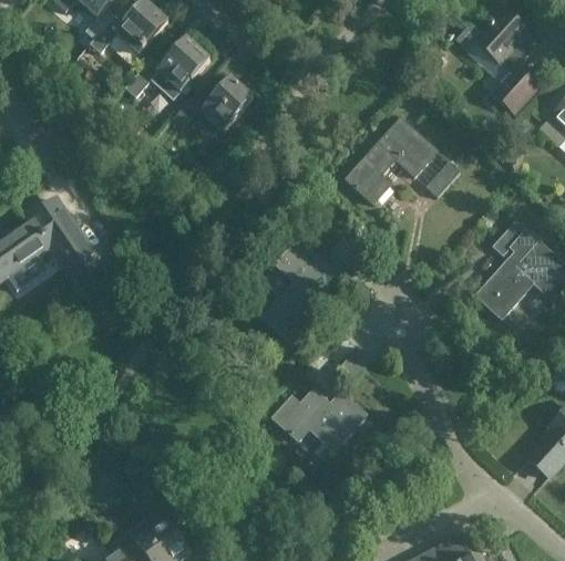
[(52,0),(63,10),(72,0),(76,0),(95,17),(83,30),(92,38),(113,14),(104,7),(110,0),(52,0)]
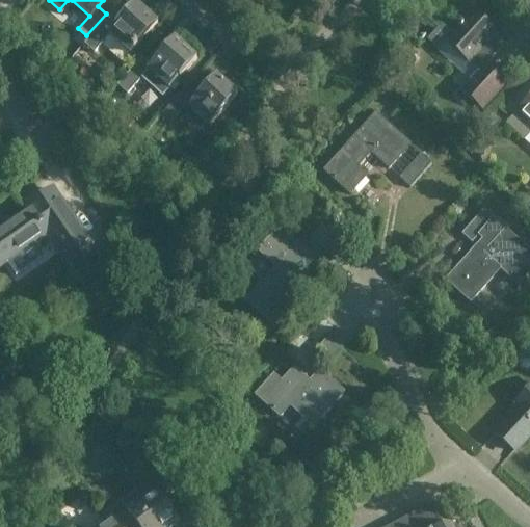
[(86,35),(82,40),(93,49),(107,31),(128,50),(156,20),(134,0),(115,22),(106,14),(86,35)]
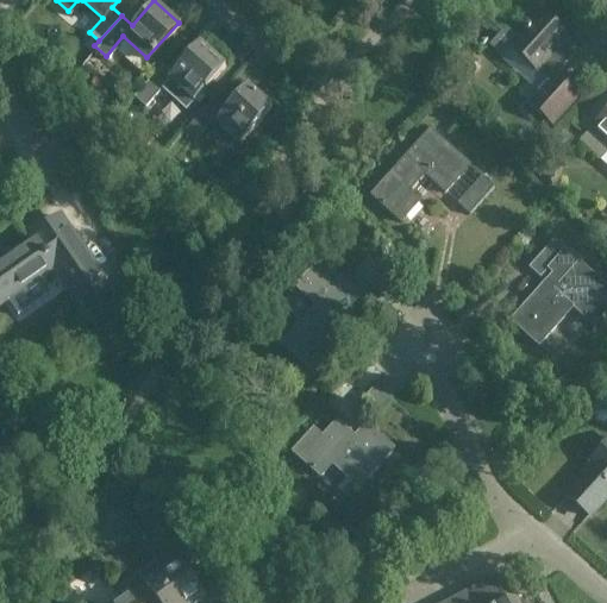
[(543,74),(574,39),(538,7),(507,42),(543,74)]
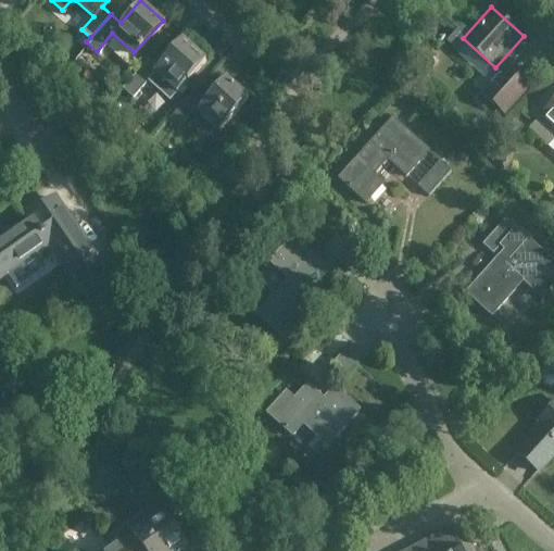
[(147,55),(121,85),(131,95),(147,77),(168,97),(175,89),(204,57),(181,37),(156,64),(147,55)]
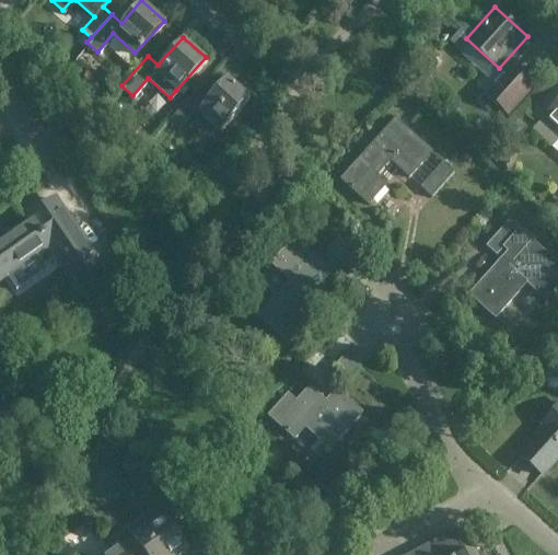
[(508,65),(484,91),(496,102),(507,112),(531,85),(520,76),(508,65)]
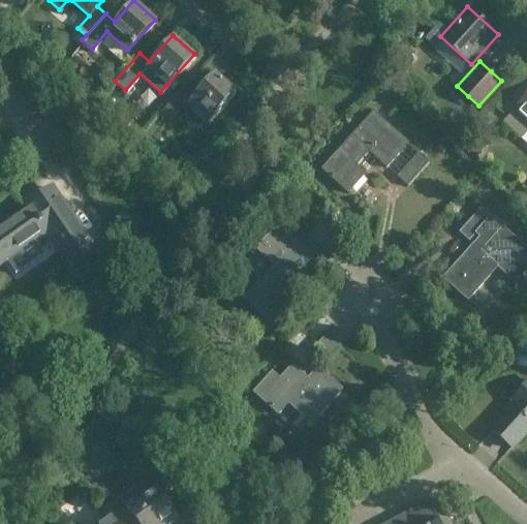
[(207,121),(214,114),(235,90),(214,72),(195,94),(183,83),(159,109),(168,118),(184,100),(207,121)]
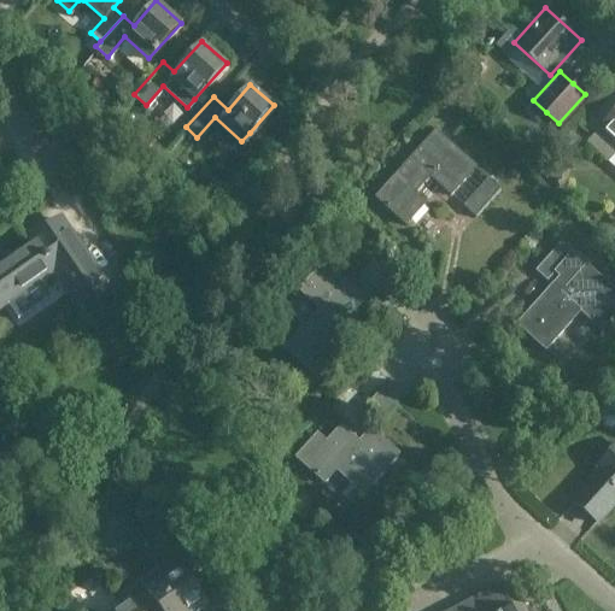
[(614,107),(586,140),(607,158),(614,148),(614,107)]
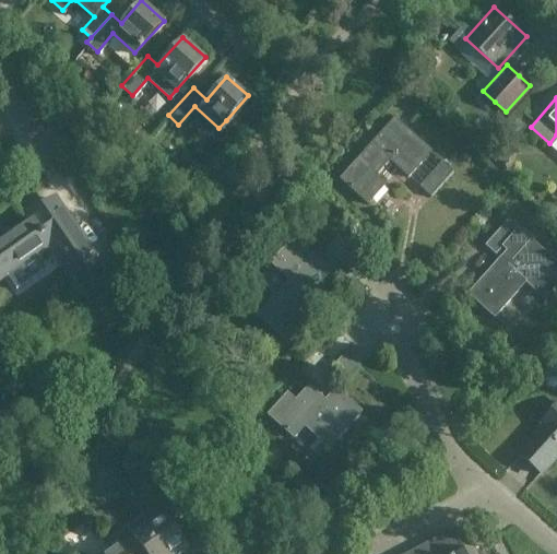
[(393,116),(340,176),(366,200),(383,180),(374,172),(388,155),(406,173),(429,148),(393,116)]
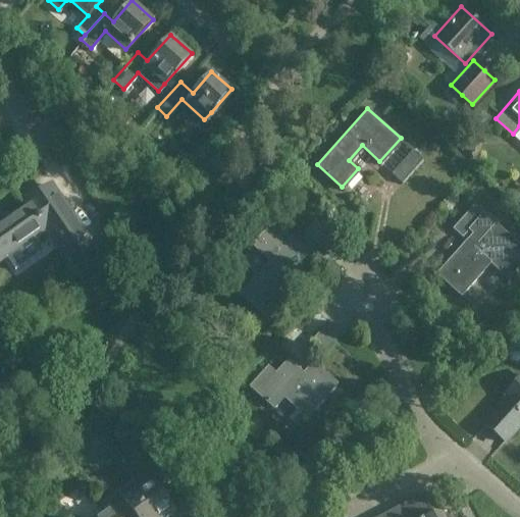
[(474,131),(488,115),(480,108),(466,123),(474,131)]
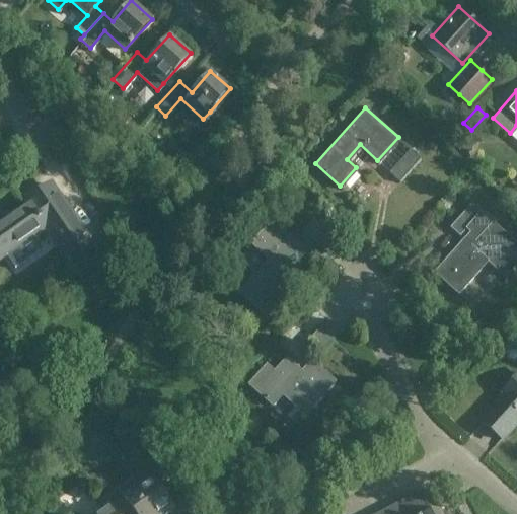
[(398,179),(419,156),(409,146),(387,170),(398,179)]
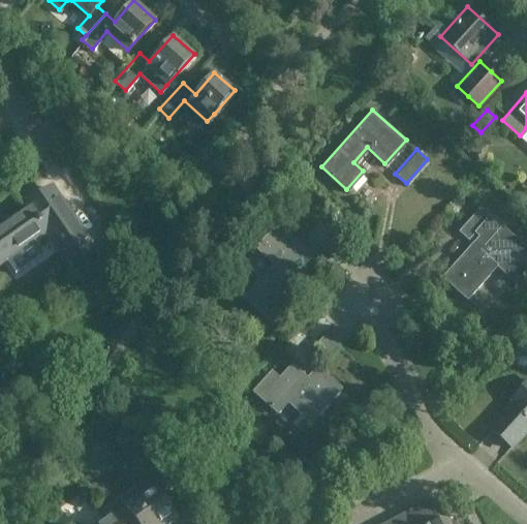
[(0,258),(4,255),(5,256),(20,246),(19,244),(44,226),(57,245),(65,255),(67,256),(72,265),(94,249),(89,241),(90,241),(81,228),(51,184),(27,201),(29,205),(0,224),(0,258)]
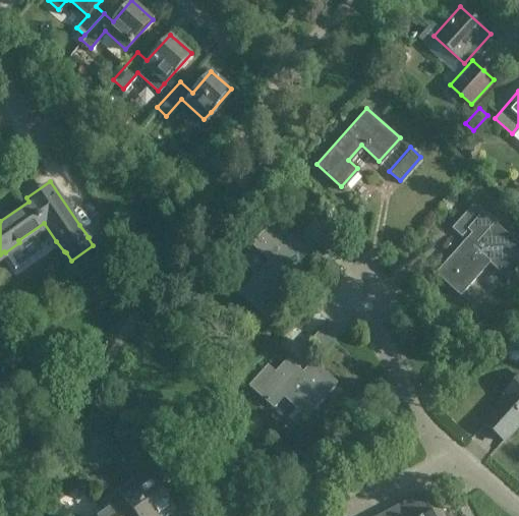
[(460,234),(481,211),(471,202),(450,225),(460,234)]
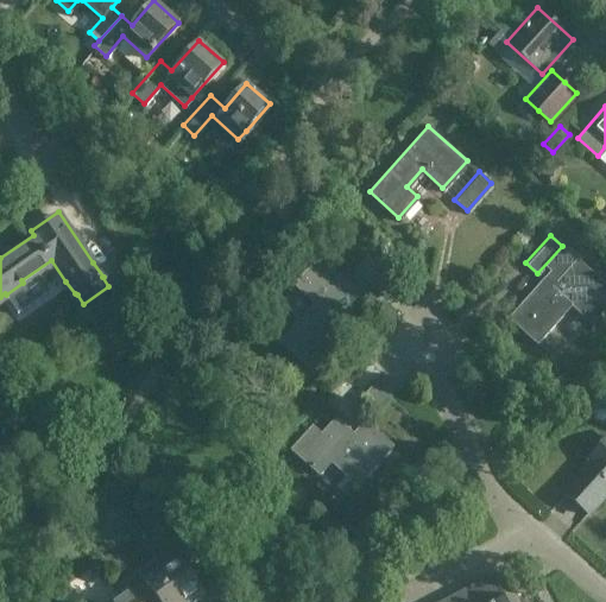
[(543,277),(509,316),(532,337),(536,341),(538,337),(570,302),(591,321),(605,303),(605,285),(576,259),(562,246),(544,266),(549,271),(543,277)]
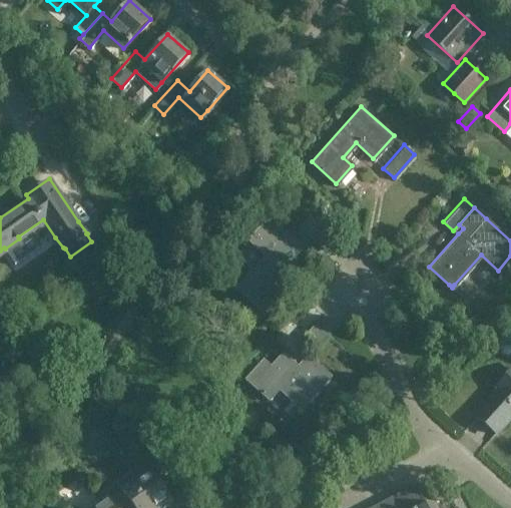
[(298,225),(319,244),(329,233),(308,214),(298,225)]
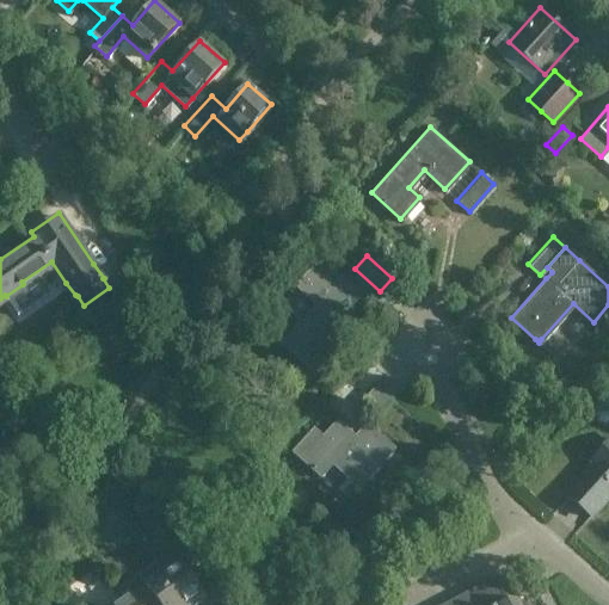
[(317,302),(283,339),(282,340),(308,365),(344,327),(334,319),(360,292),(320,257),(295,284),(317,302)]
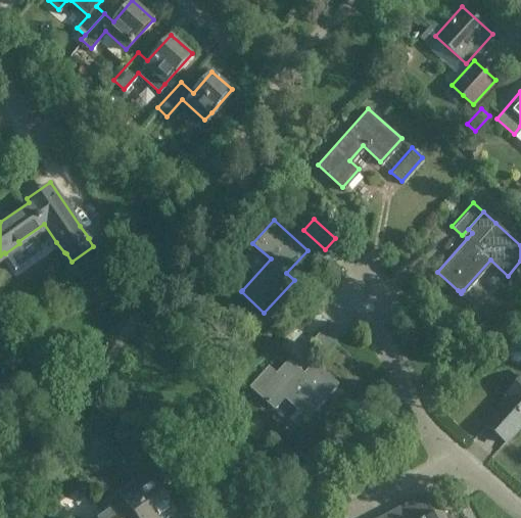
[(250,384),(257,391),(273,406),(283,394),(305,415),(336,382),(313,361),(302,372),(287,358),(275,372),(268,365),(250,384)]
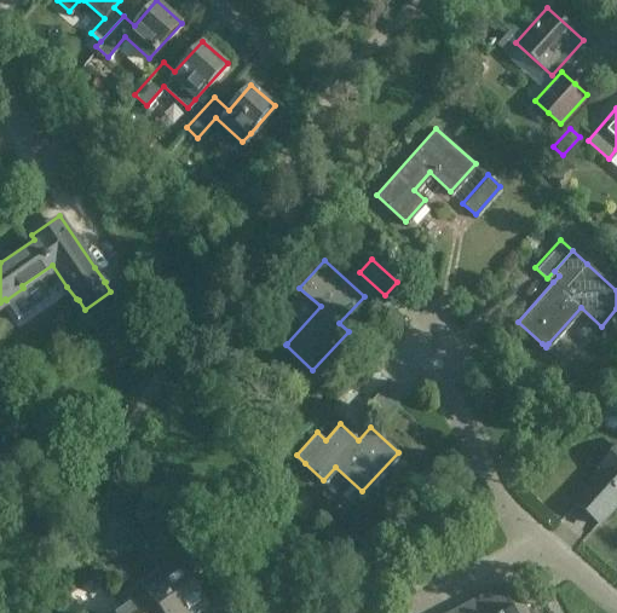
[(616,444),(599,464),(603,468),(575,498),(598,520),(616,497),(616,444)]
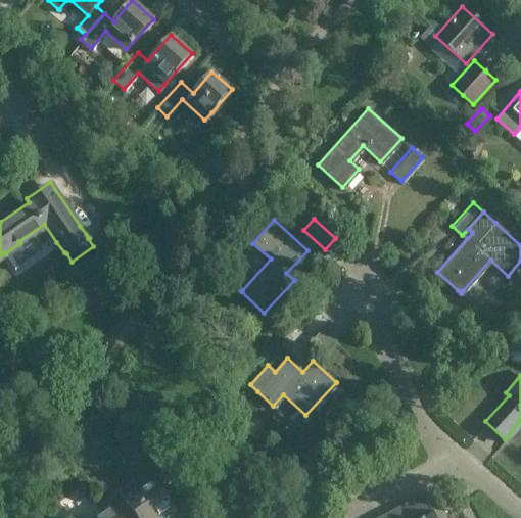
[(229,408),(236,399),(229,392),(222,401),(229,408)]
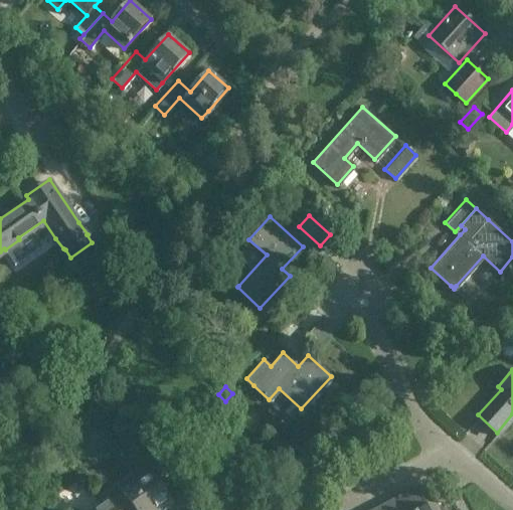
[(290,462),(294,452),(281,446),(277,455),(290,462)]
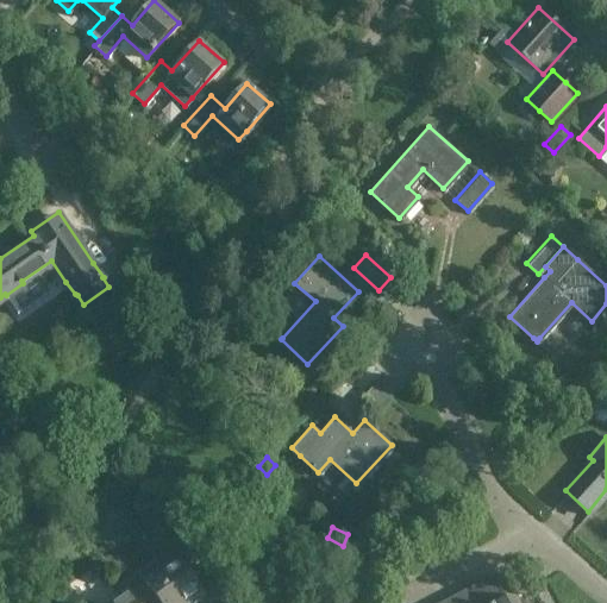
[(141,566),(119,582),(133,602),(144,602),(156,595),(161,602),(191,602),(202,595),(175,557),(148,576),(141,566)]
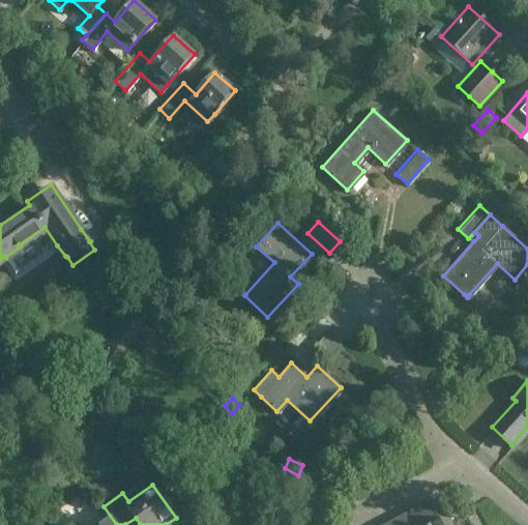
[(431,524),(438,521),(427,499),(415,505),(424,524),(431,524)]
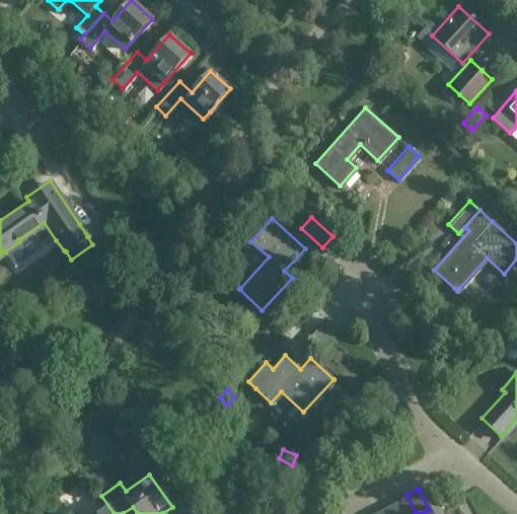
[(416,513),(407,495),(395,500),(402,513),(416,513)]
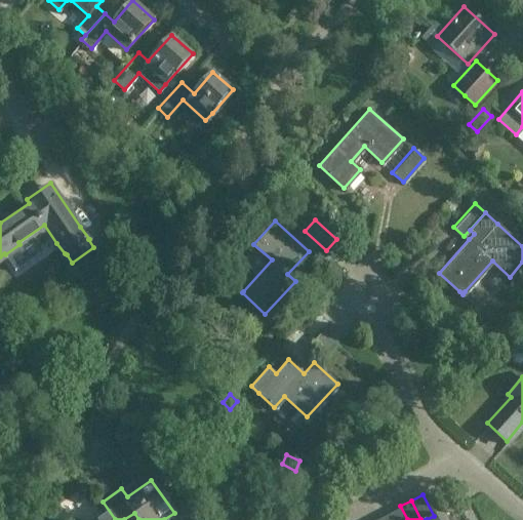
[(80,519),(79,518),(75,519),(115,519),(103,502),(108,510),(93,519),(80,519)]
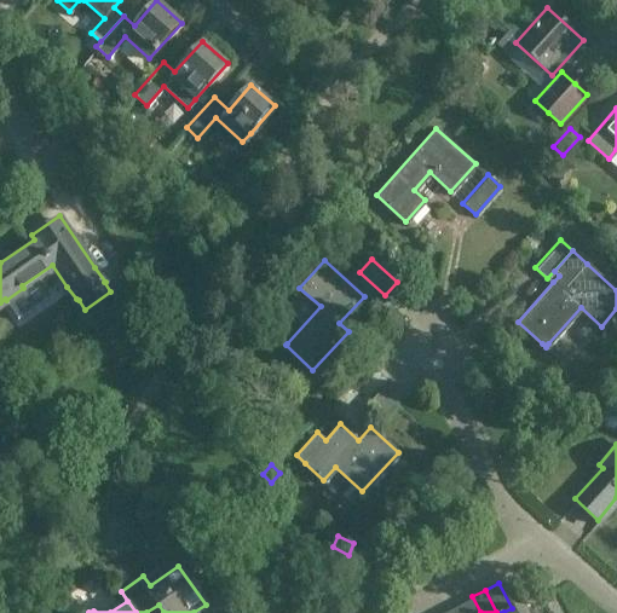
[(480,612),(472,596),(460,603),(465,612),(480,612)]
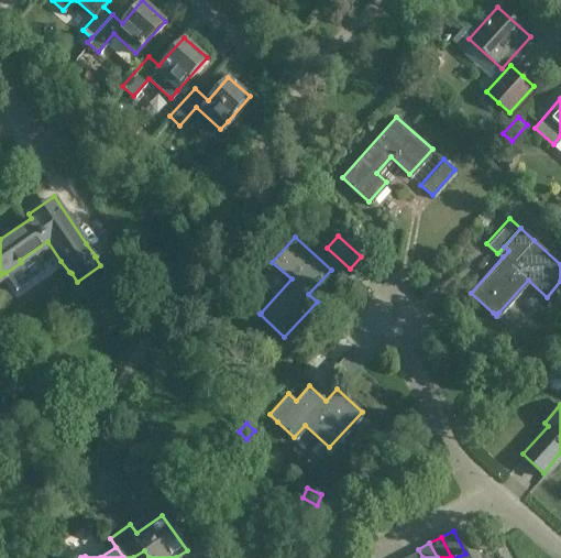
[(465,554),(458,557),(487,557),(481,546),(465,554)]
